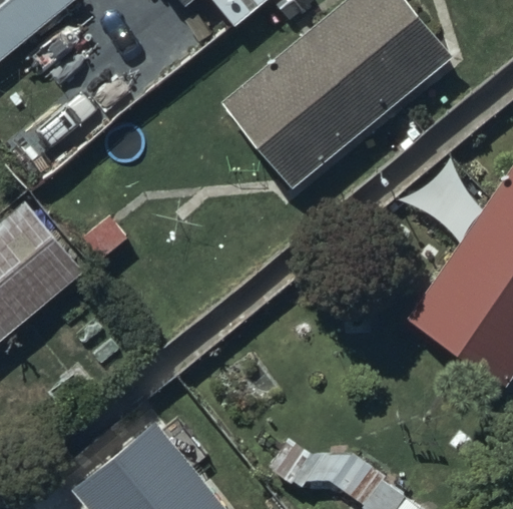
[(0,0),(0,60),(74,0),(0,0)]
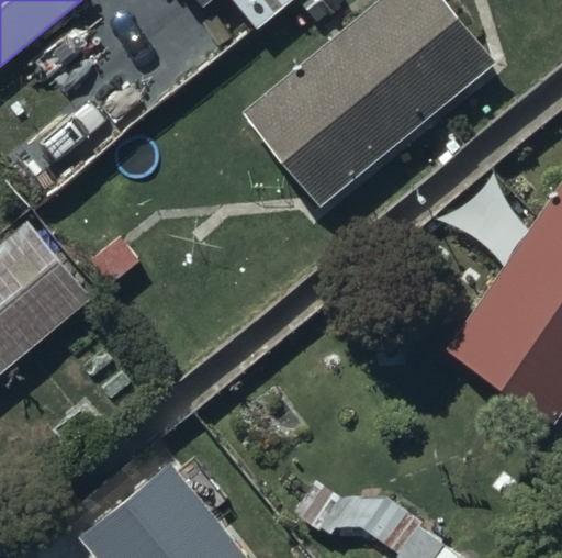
[(195,0),(203,9),(213,0),(229,0),(257,32),(294,0),(195,0)]
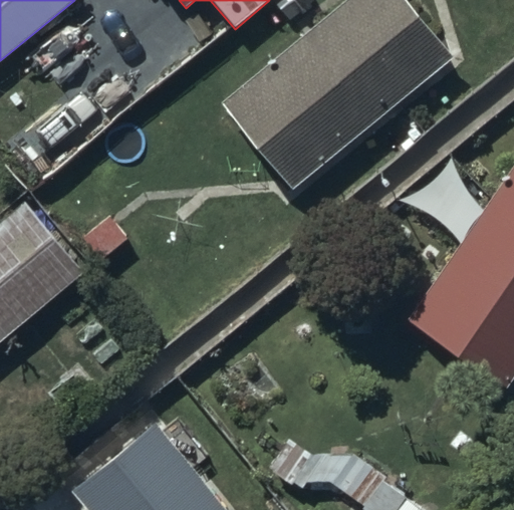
[(349,0),(221,103),(290,190),(457,57),(411,0),(349,0)]
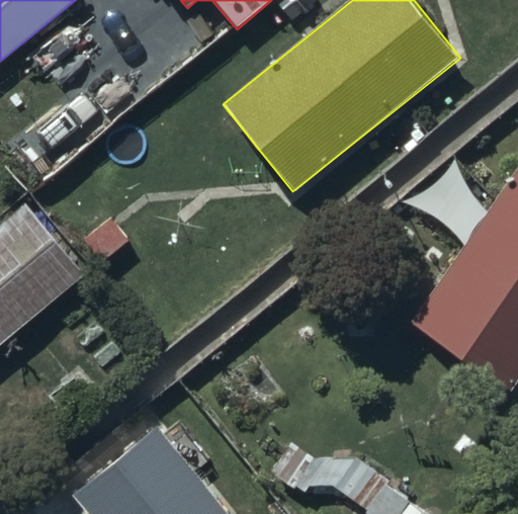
[(517,375),(517,166),(516,165),(408,325),(507,393),(517,375)]
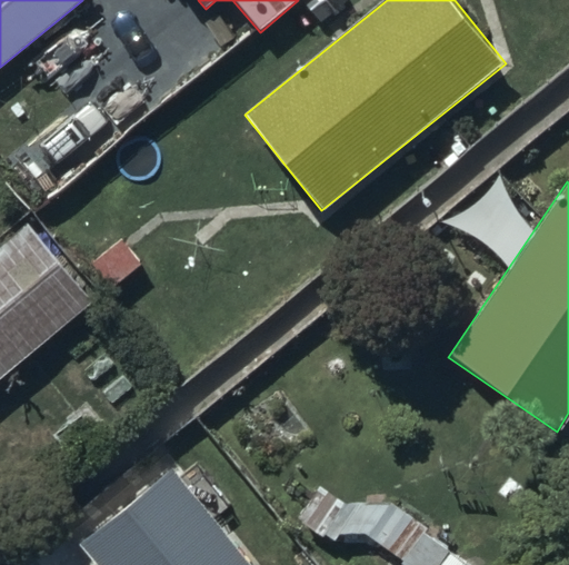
[(28,222),(0,245),(0,376),(92,303),(28,222)]
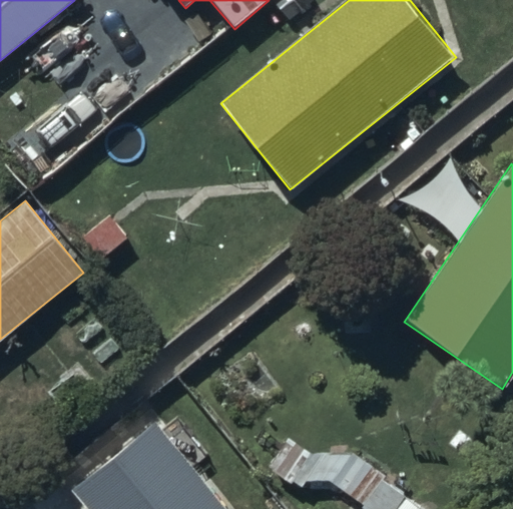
[(79,501),(73,506),(75,508),(239,508),(166,418),(72,493),(79,501)]
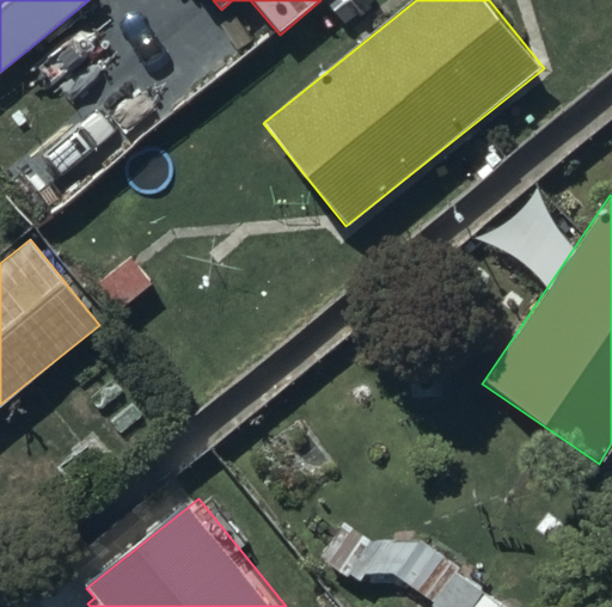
[(366,574),(390,574),(430,601),(427,605),(429,606),(515,606),(414,537),(359,535),(335,566),(357,584),(366,574)]
